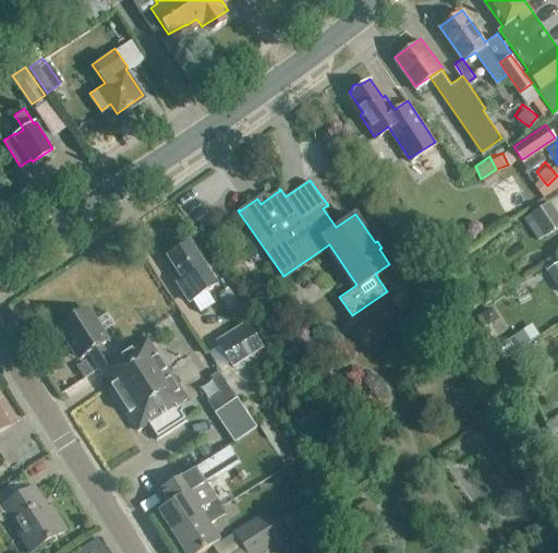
[(514,184),(495,196),(502,209),(523,197),(514,184)]
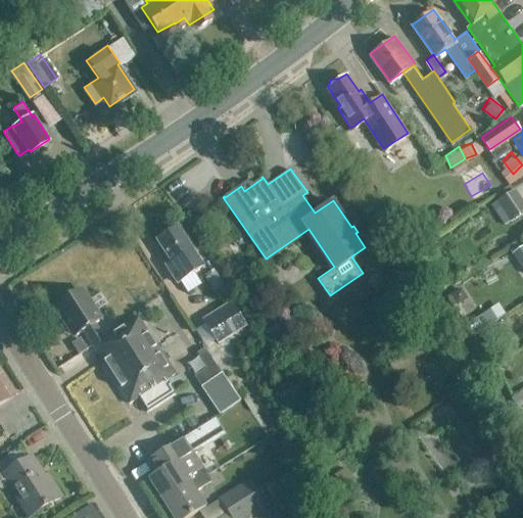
[(511,219),(522,209),(522,198),(515,186),(491,201),(505,221),(510,217),(511,219)]
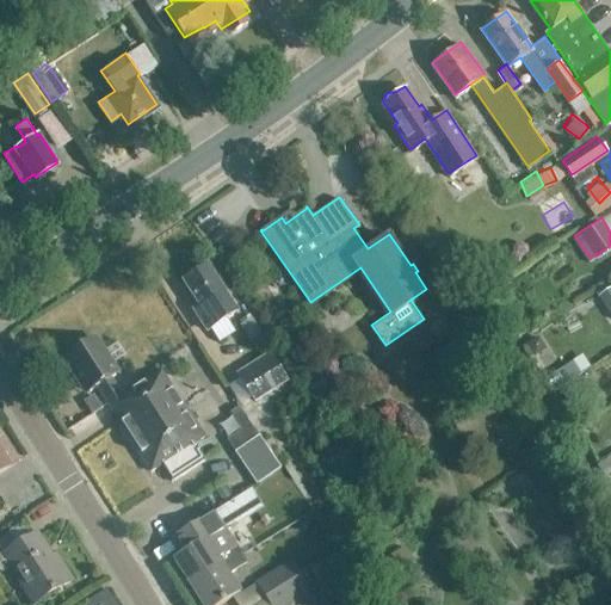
[(184,278),(199,303),(193,307),(207,327),(236,308),(207,264),(184,278)]
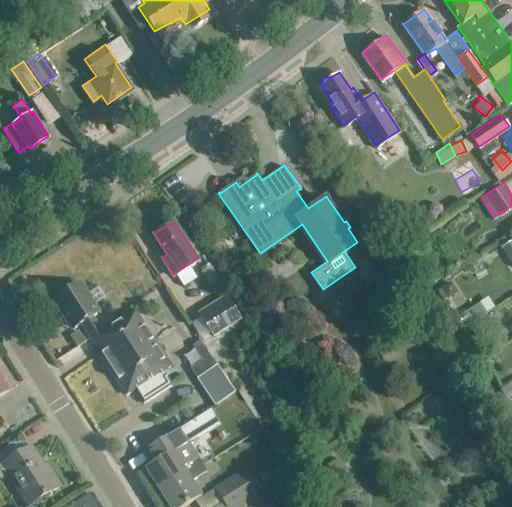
[(511,238),(501,245),(511,262),(511,238)]
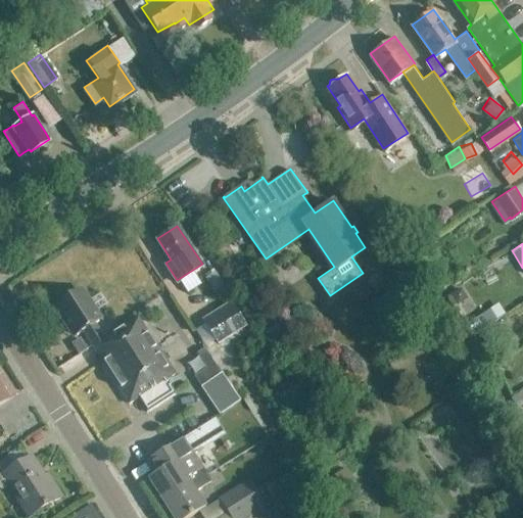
[(102,360),(129,399),(138,394),(147,408),(175,389),(165,375),(175,370),(137,314),(104,335),(94,320),(98,317),(79,289),(58,302),(60,307),(57,310),(62,318),(65,316),(77,332),(83,329),(95,346),(98,345),(105,357),(102,360)]
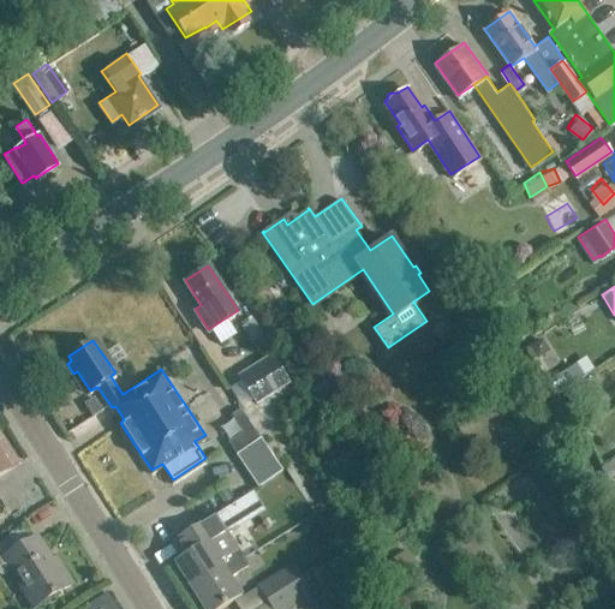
[(239,372),(257,400),(290,378),(273,351),(239,372)]
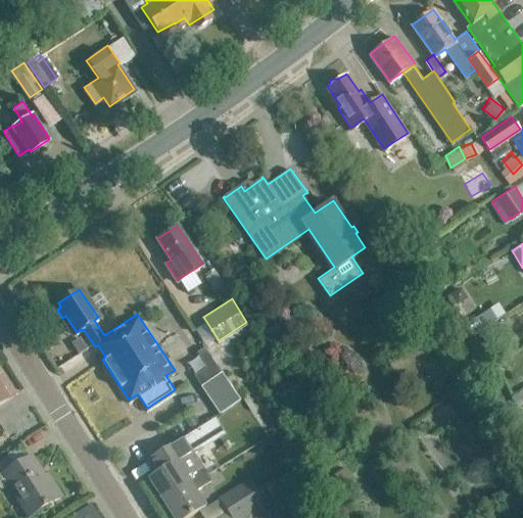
[(475,315),(466,320),(470,327),(479,322),(475,315)]
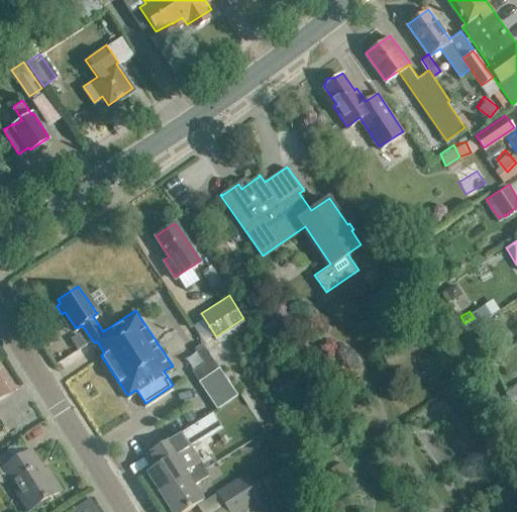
[(476,327),(489,349),(507,337),(493,316),(476,327)]
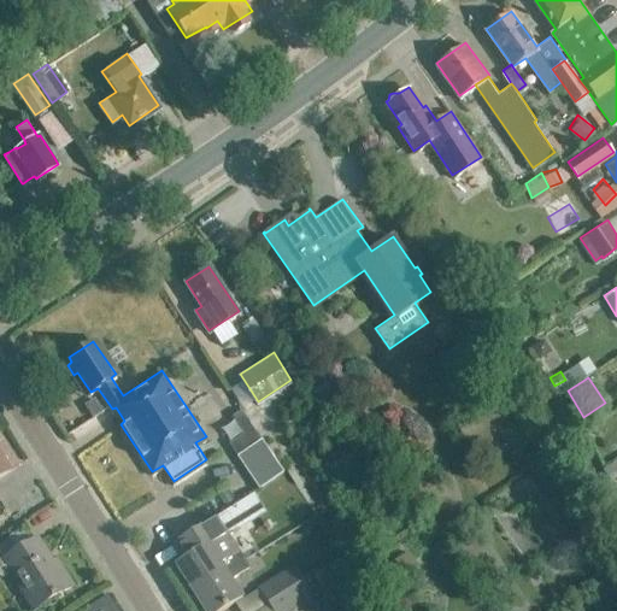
[(94,394),(84,400),(93,412),(101,407),(94,394)]
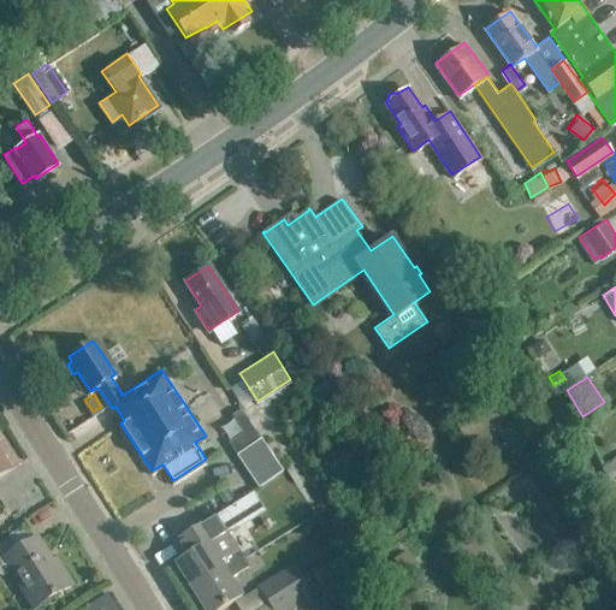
[(554,419),(531,432),(544,456),(568,443),(554,419)]
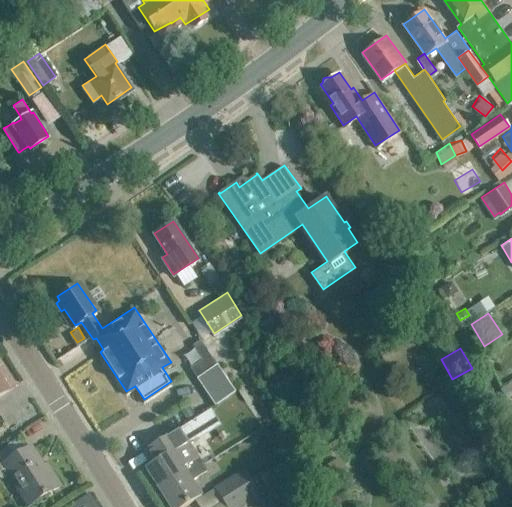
[(197,375),(215,402),(235,388),(217,362),(197,375)]
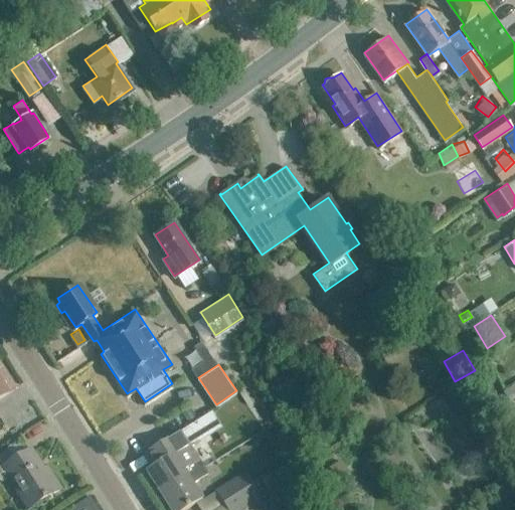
[(0,394),(10,389),(0,373),(0,394)]
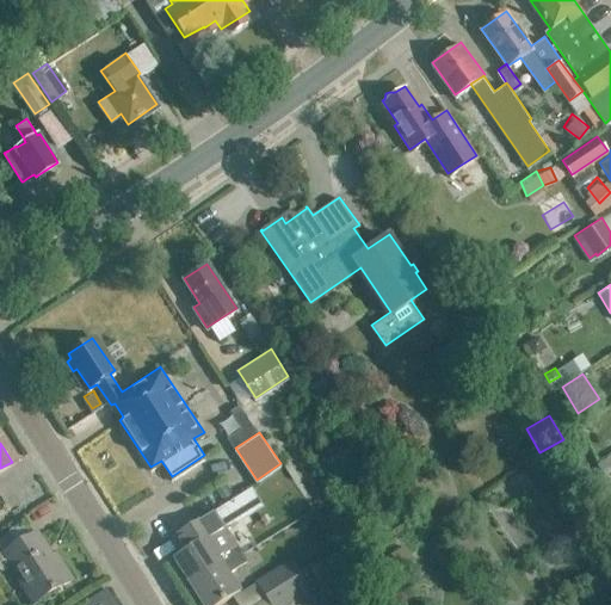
[(610,451),(597,460),(605,475),(610,471),(610,451)]
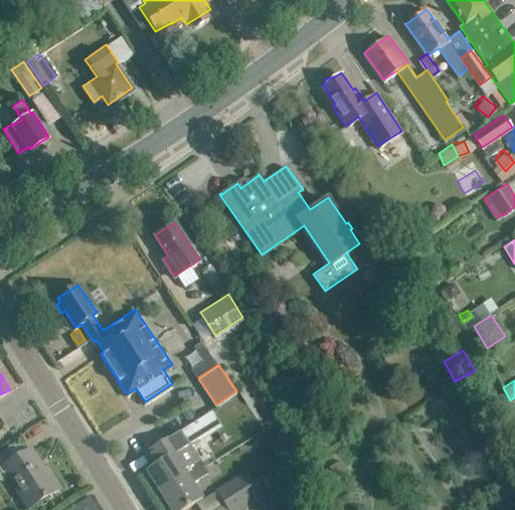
[(147,469),(161,491),(202,465),(198,458),(184,467),(175,454),(199,439),(189,422),(144,451),(153,465),(147,469)]
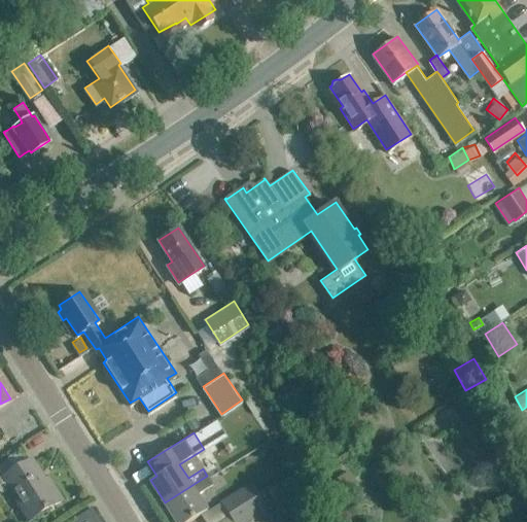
[(31,518),(63,497),(48,475),(43,478),(31,458),(13,470),(6,459),(0,462),(0,488),(8,483),(31,518)]
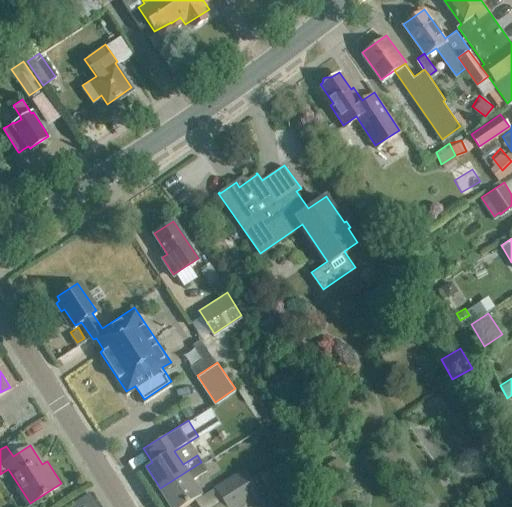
[(201,462),(160,488),(171,506),(179,506),(202,493),(192,478),(206,469),(201,462)]
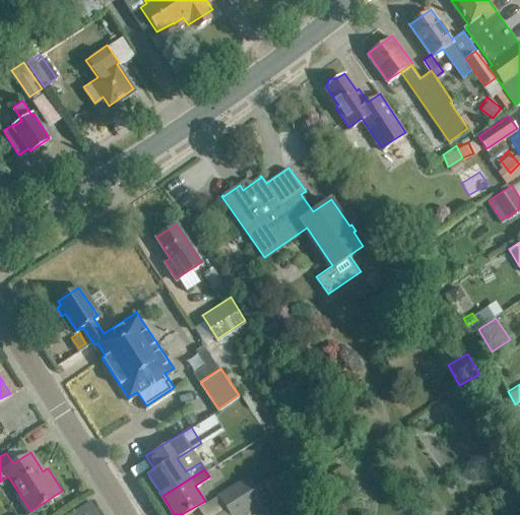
[(218,492),(226,505),(255,487),(247,474),(218,492)]
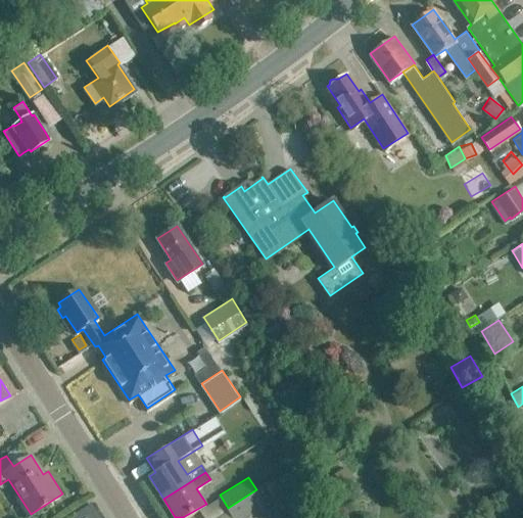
[(238,517),(264,502),(256,489),(228,508),(234,517),(238,517)]
